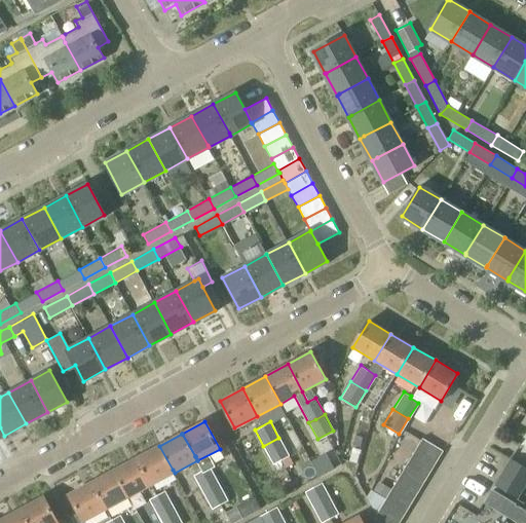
[(415,448),(436,460),(442,450),(421,437),(415,448)]
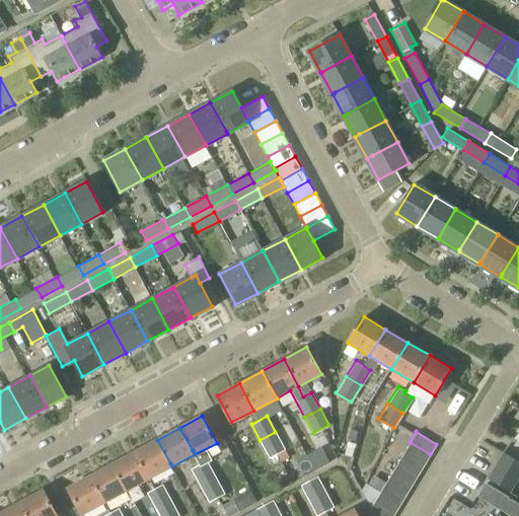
[(275,432),(260,440),(269,456),(270,456),(273,462),(280,458),(277,452),(284,448),(275,432)]
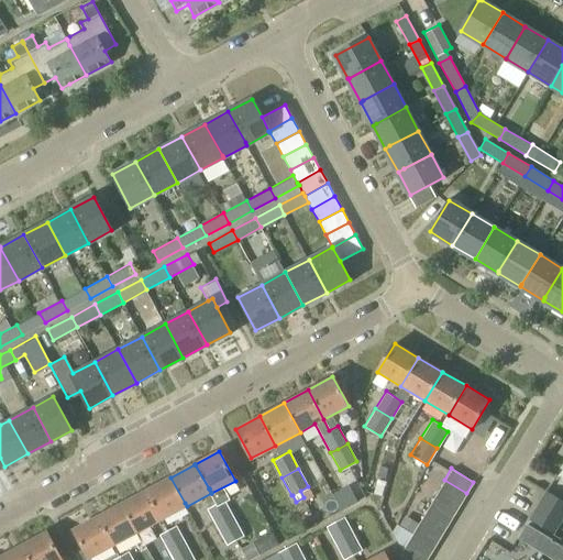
[(163,519),(187,506),(185,503),(170,478),(146,490),(161,517),(163,519)]
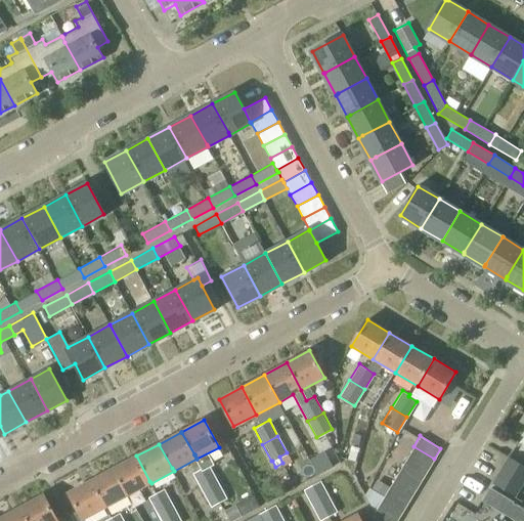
[(428,469),(434,459),(413,446),(407,456),(428,469)]
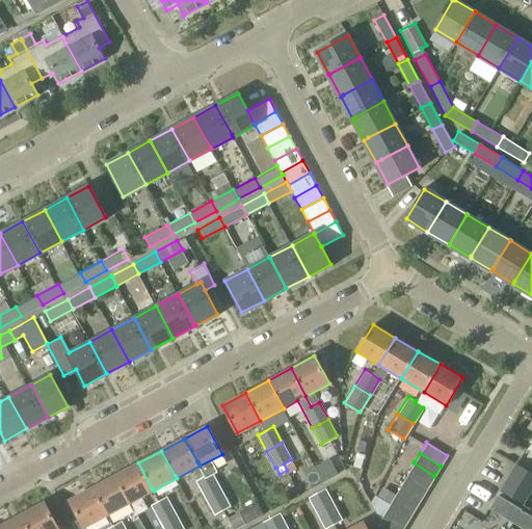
[(130,503),(154,491),(152,488),(138,463),(115,475),(130,501),(130,503)]
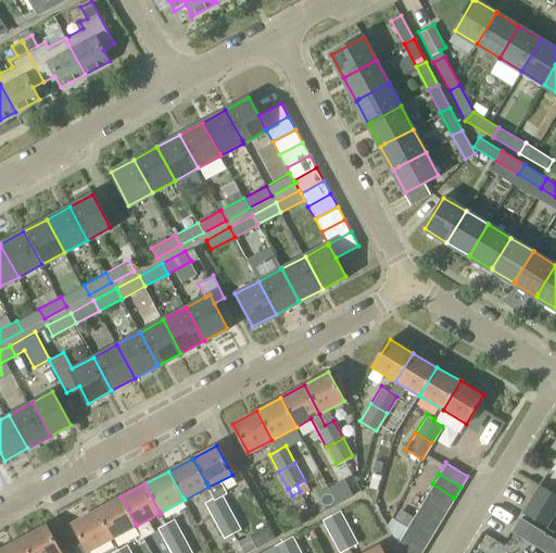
[(449,507),(454,498),(432,484),(426,494),(449,507)]
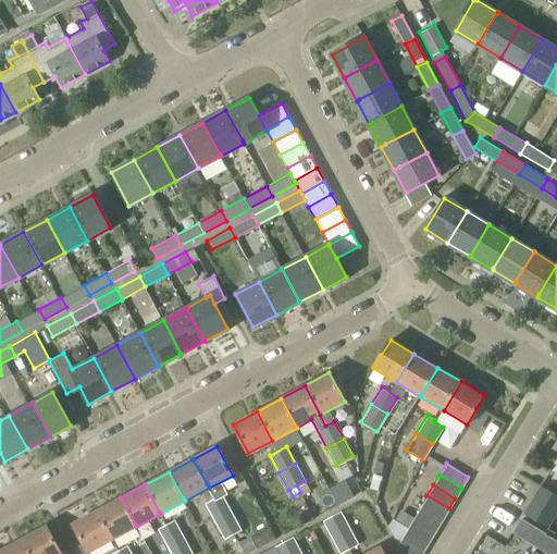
[(556,497),(539,487),(523,514),(545,526),(546,524),(549,517),(556,504),(556,497)]
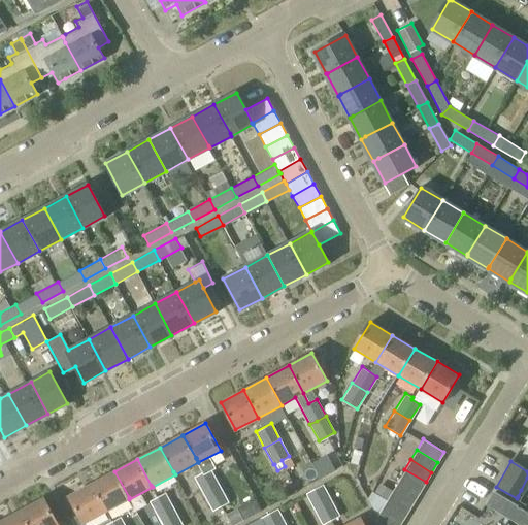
[(203,493),(219,485),(209,467),(194,477),(203,493)]
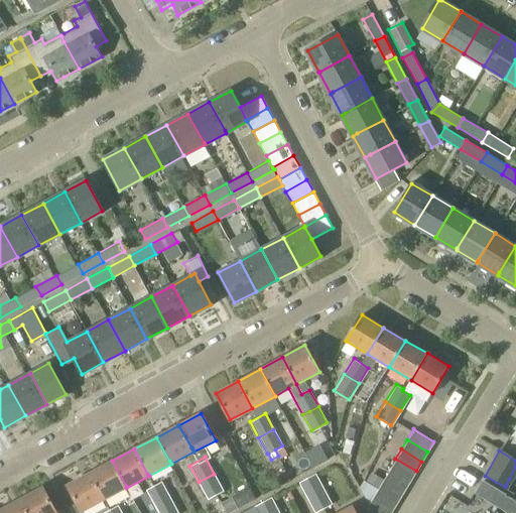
[(410,481),(416,471),(395,459),(389,468),(410,481)]
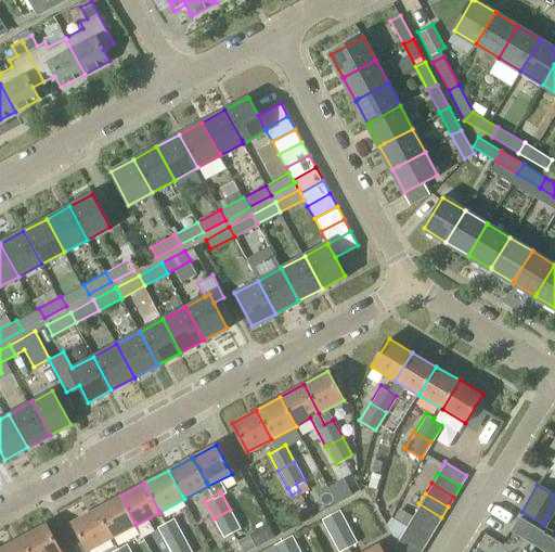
[(112,538),(136,525),(136,523),(120,496),(97,509),(112,538)]
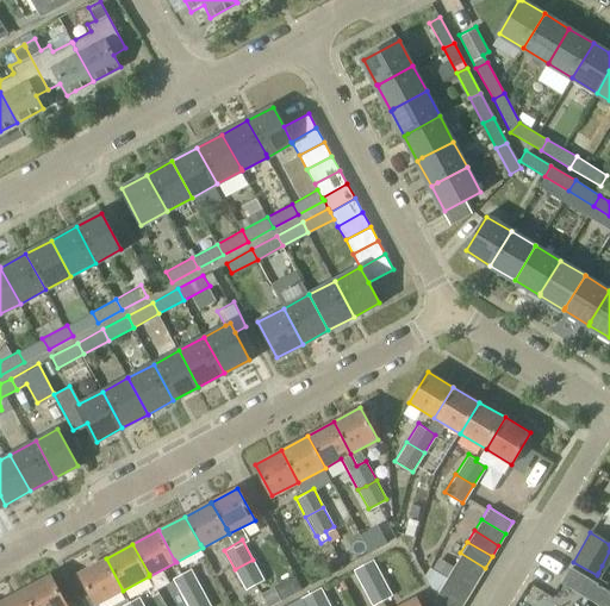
[(478,579),(485,568),(460,553),(454,564),(478,579)]
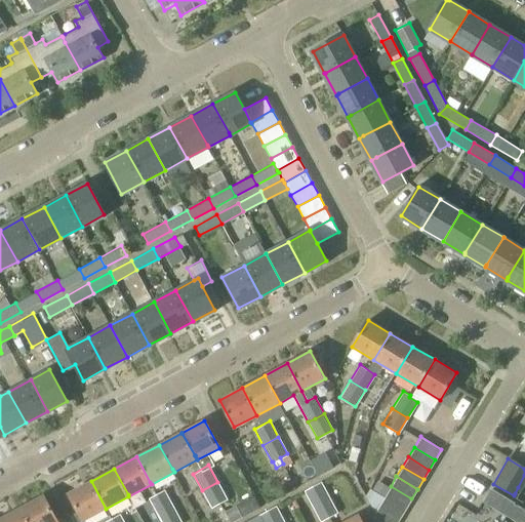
[(83,521),(106,509),(91,481),(68,493),(83,521)]
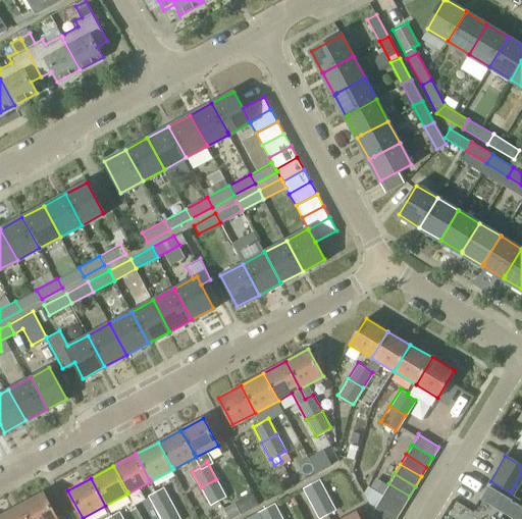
[(310,503),(327,492),(318,478),(301,487),(310,503)]
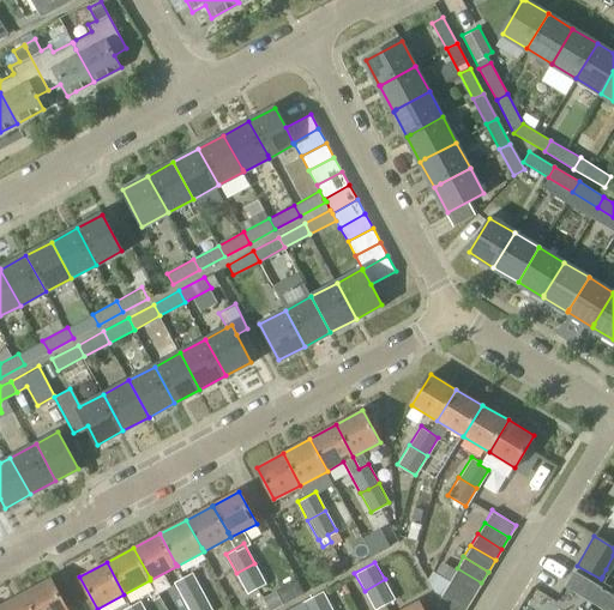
[(254,563),(236,573),(247,592),(265,583),(254,563)]
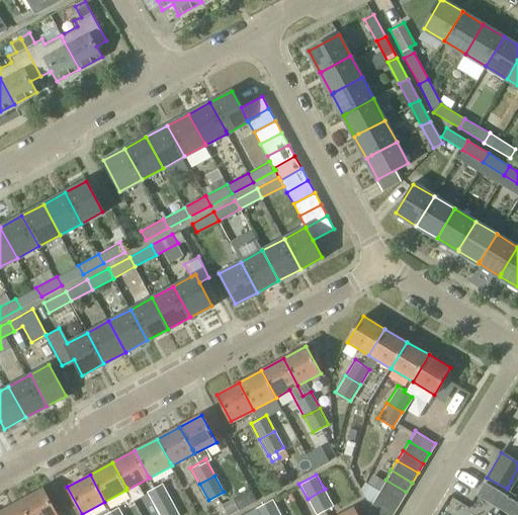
[(400,502),(406,492),(385,480),(379,490),(400,502)]
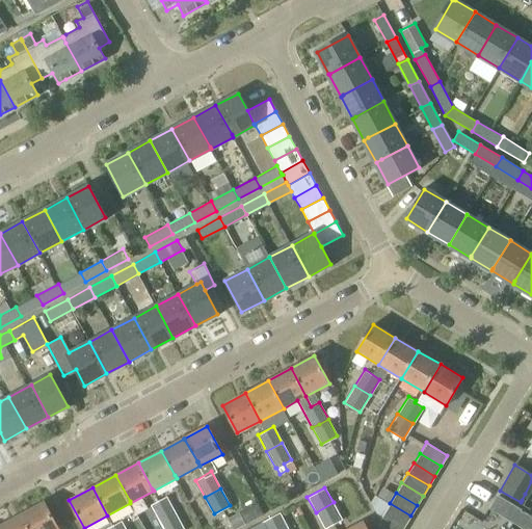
[(160,522),(175,513),(166,496),(151,504),(160,522)]
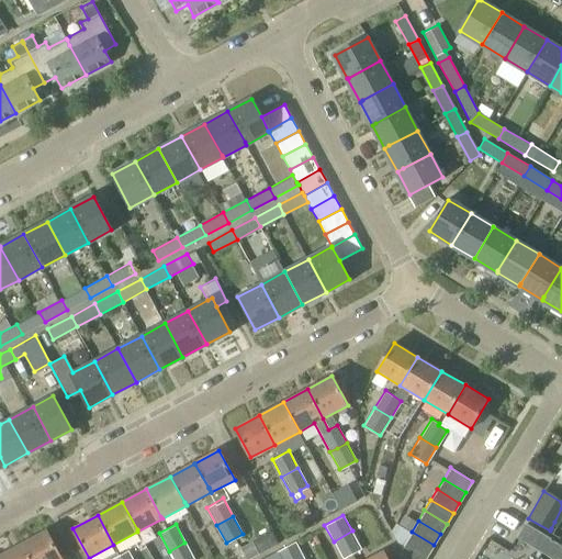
[(538,526),(530,536),(549,549),(557,539),(538,526)]
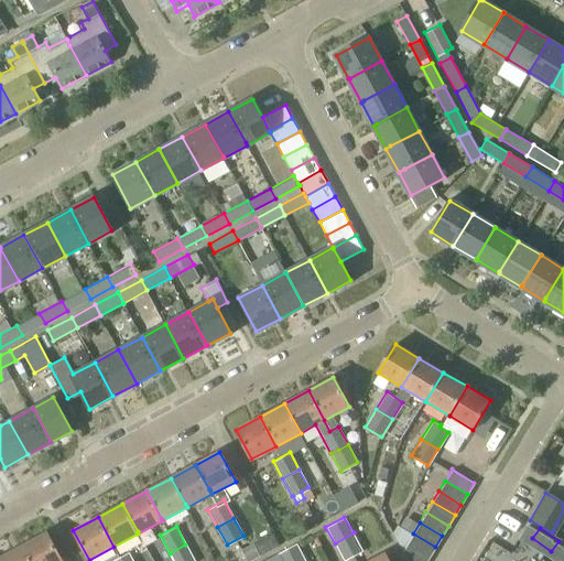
[(264,548),(283,540),(279,529),(260,538),(264,548)]
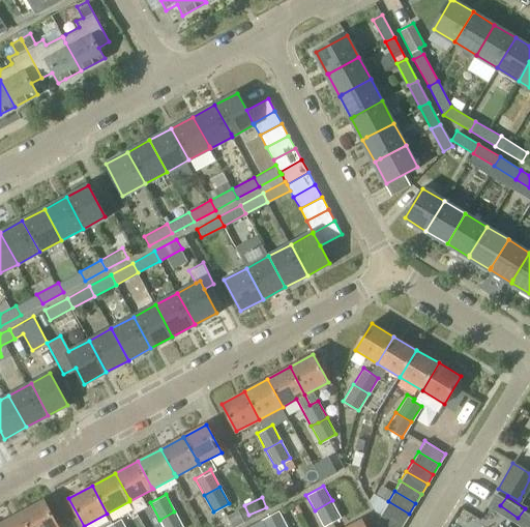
[(20,511),(28,526),(58,526),(43,499),(20,511)]
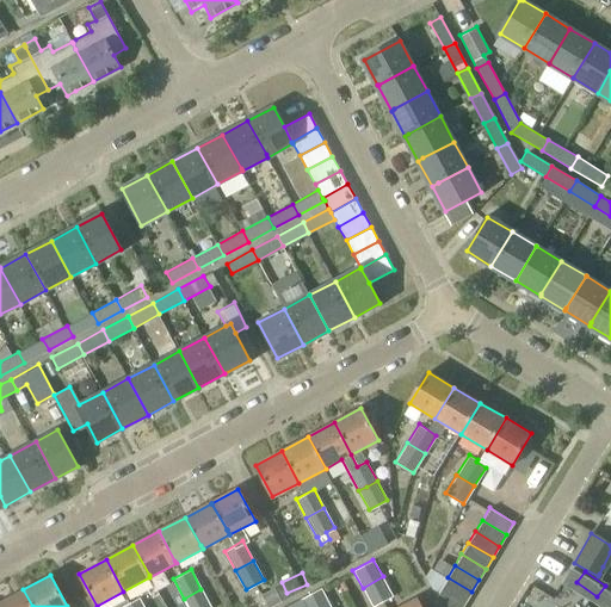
[(383,576),(363,588),(372,605),(393,594),(383,576)]
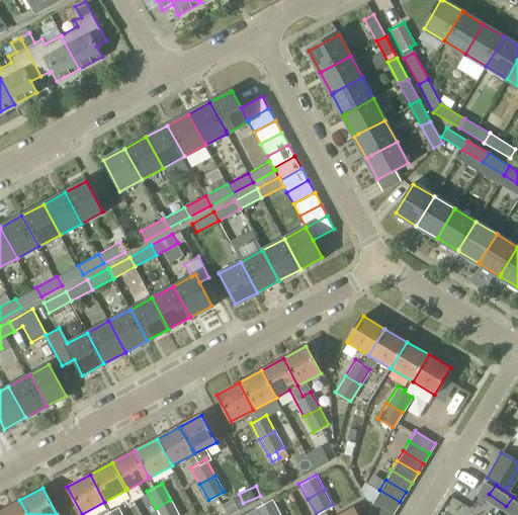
[(394,512),(400,502),(379,490),(373,499),(394,512)]
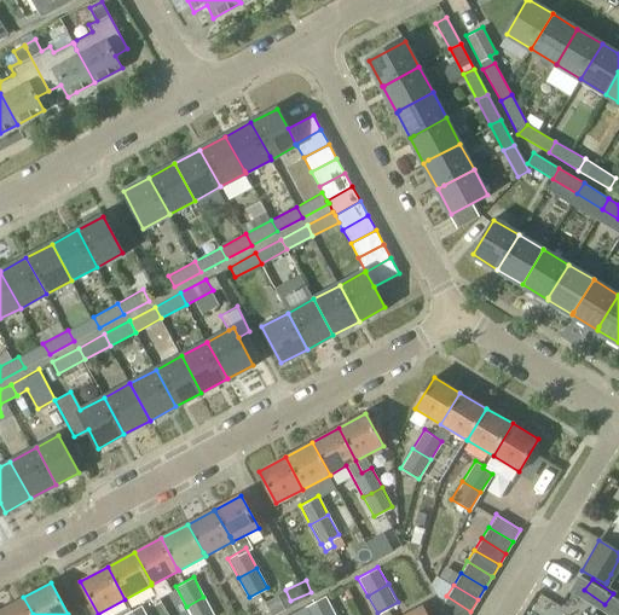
[(271,614),(285,608),(278,595),(264,602),(271,614)]
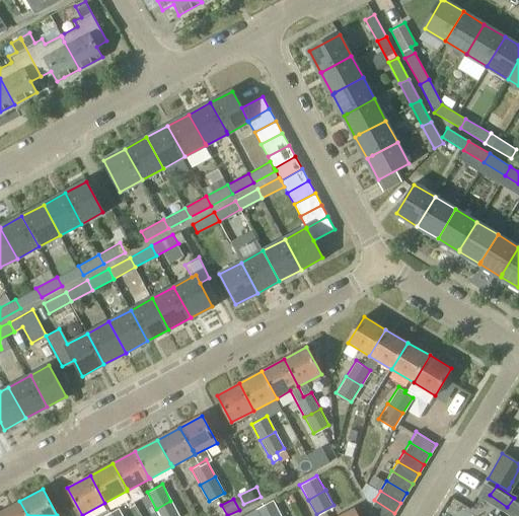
[(258,515),(276,515),(280,514),(273,499),(255,508),(258,515)]
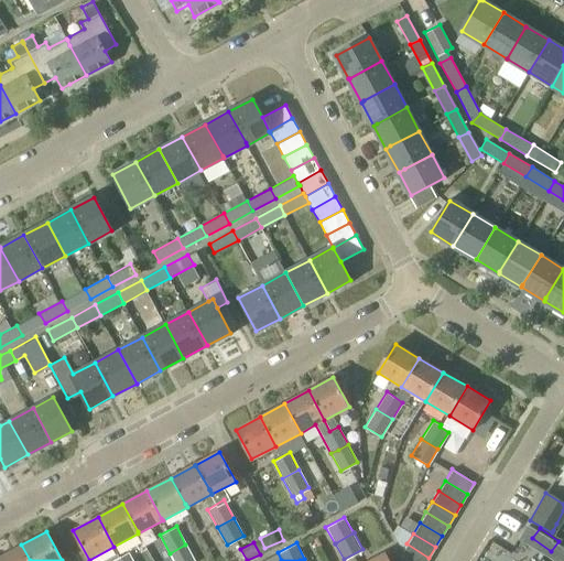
[(409,560),(426,560),(429,558),(407,543),(401,553),(403,558),(409,560)]
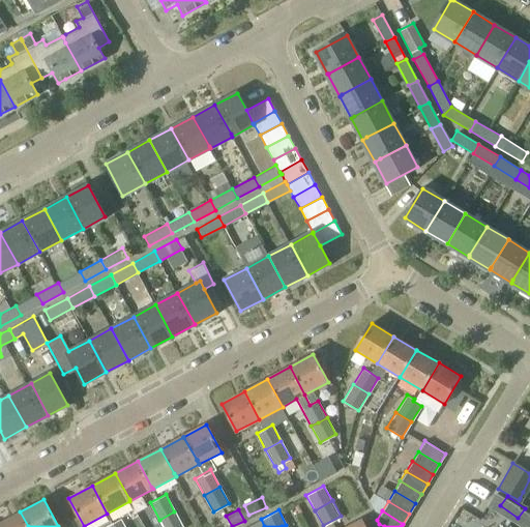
[(0,526),(28,526),(20,511),(0,522),(0,526)]
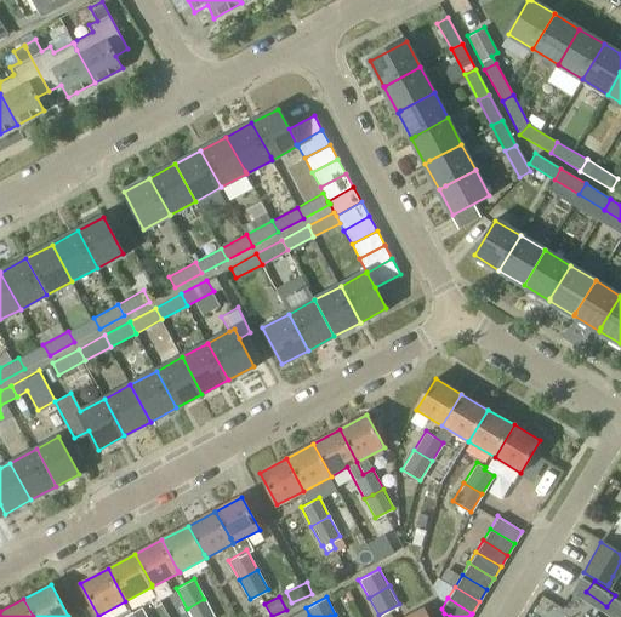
[(214,616),(204,599),(187,609),(191,616),(214,616)]
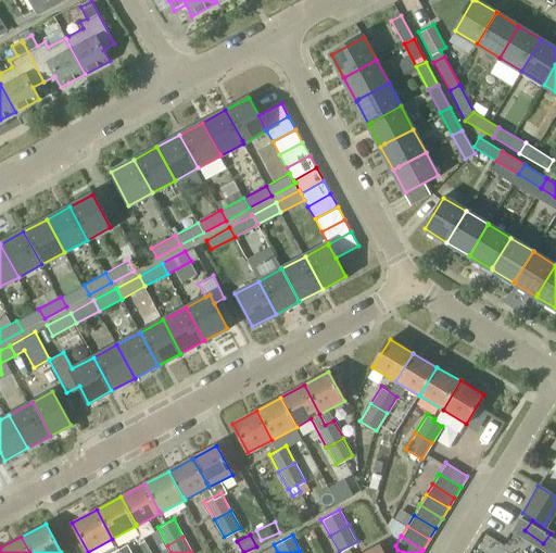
[(131,552),(127,543),(109,552),(131,552)]
